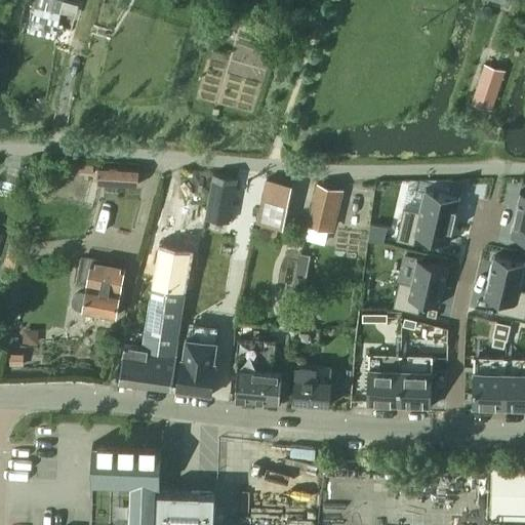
[(485,65),(472,104),(491,110),(505,71),(485,65)]
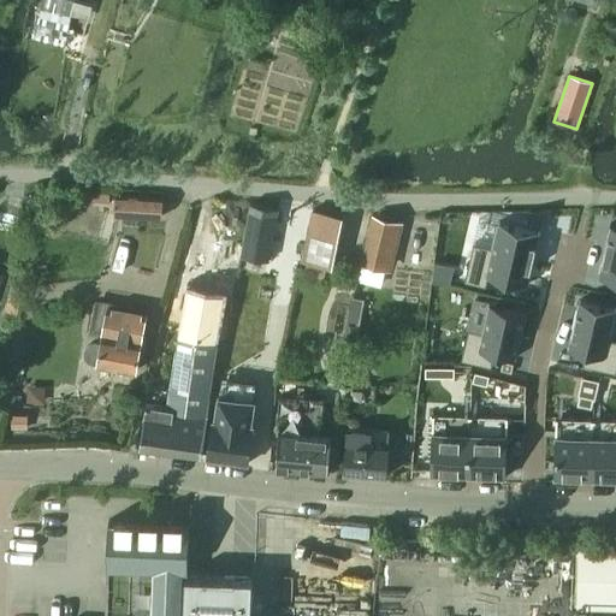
[(120,215),(161,218),(163,199),(120,196),(120,215)]
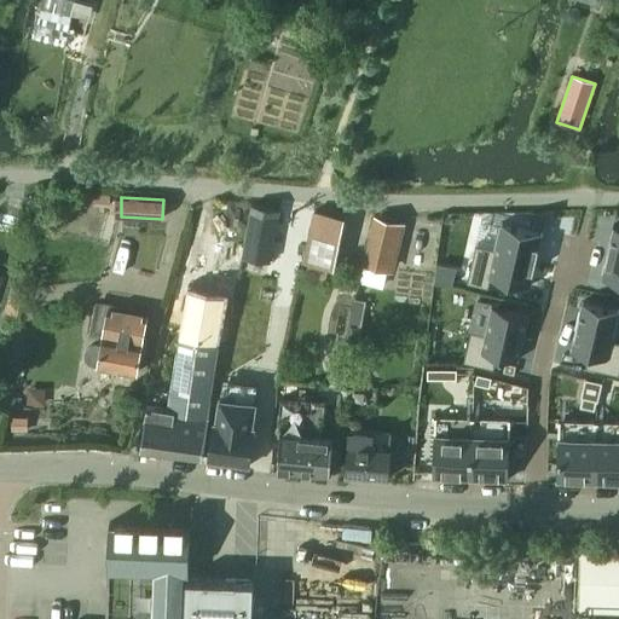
[(252,204),(242,258),(268,262),(278,209),(252,204)]
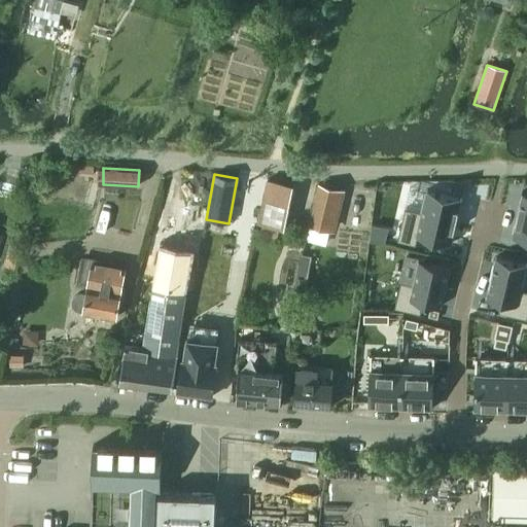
[(261,222),(286,226),(292,183),(268,179),(261,222)]
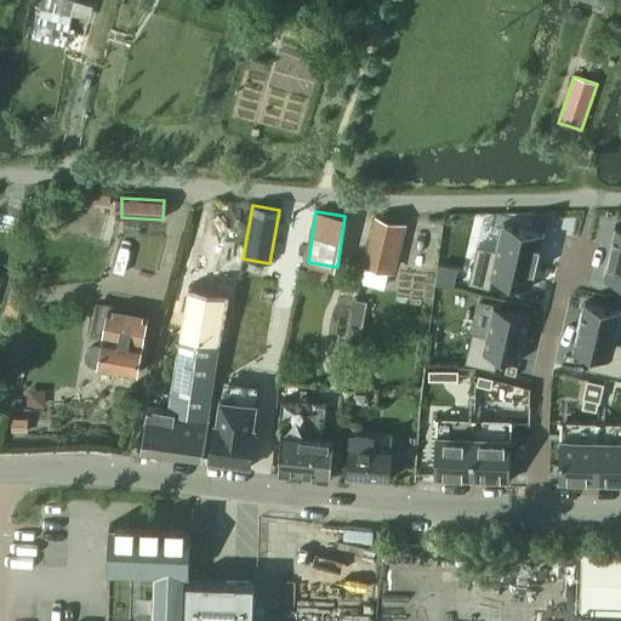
[(365,265),(391,271),(403,223),(376,217),(365,265)]
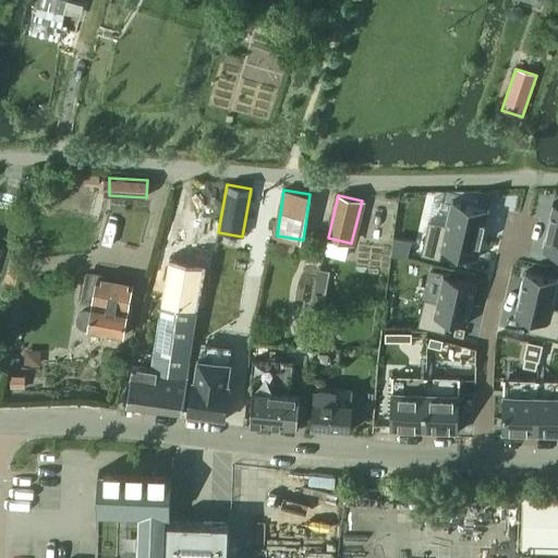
[(428,221),(421,256),(439,261),(443,250),(476,257),(477,258),(488,210),(487,209),(487,210),(452,203),(452,202),(450,202),(446,225),(428,221)]
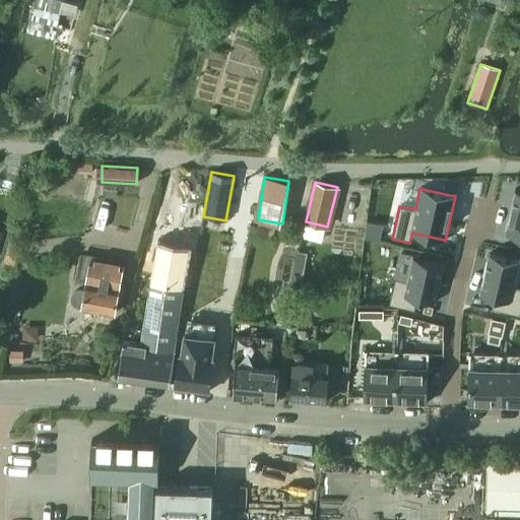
[(519,191),(515,190),(505,234),(519,237),(519,248),(519,191)]
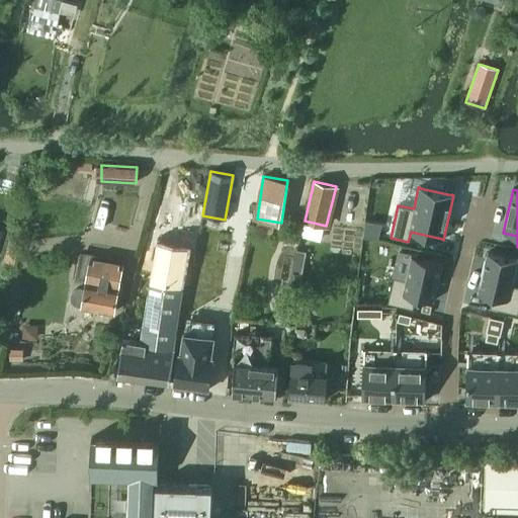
[(117,377),(169,384),(174,350),(173,350),(189,245),(158,240),(151,277),(141,344),(122,341),(117,377)]
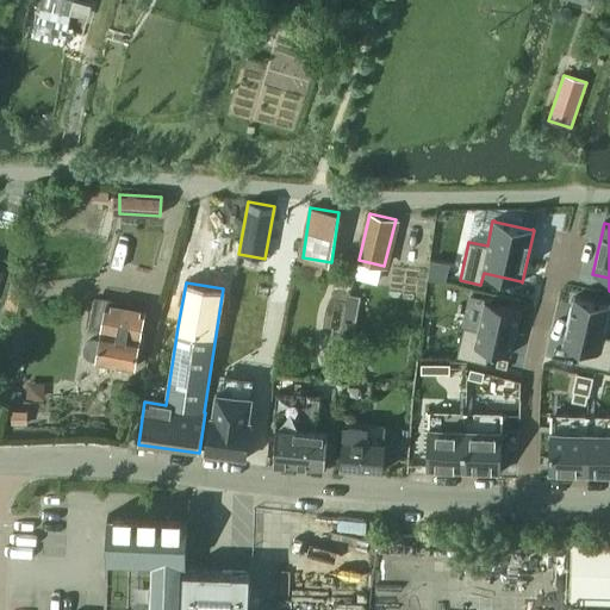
[(573,298),(561,346),(564,346),(580,349),(577,362),(609,371),(609,367),(609,337),(603,336),(609,306),(608,306),(574,298),(573,298)]
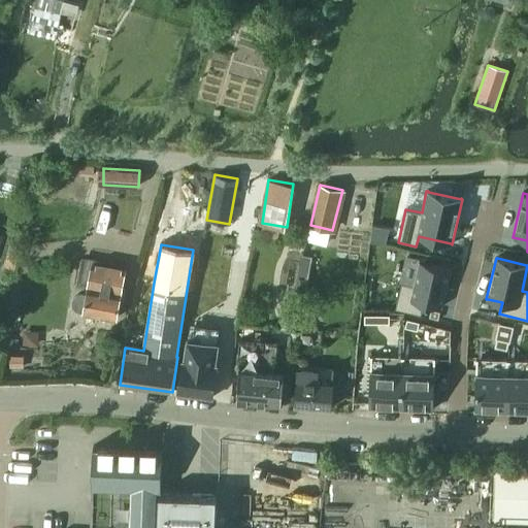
[(401,283),(395,309),(421,316),(424,303),(441,307),(451,267),(419,260),(414,285),(401,283)]
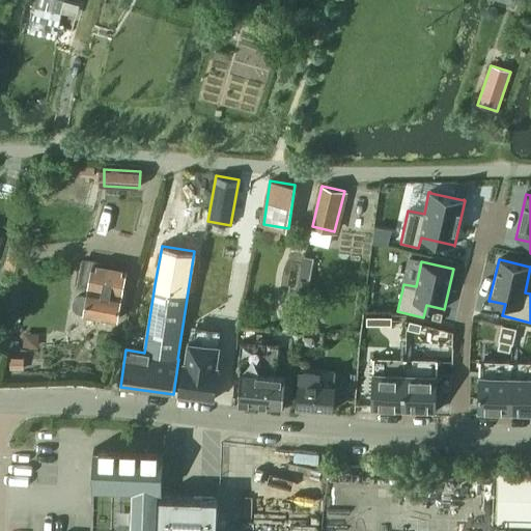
[(84,315),(117,320),(126,271),(92,264),(87,297),(83,296),(79,296),(75,299),(73,303),(74,308),(76,311),(80,313),(84,314),(84,315)]
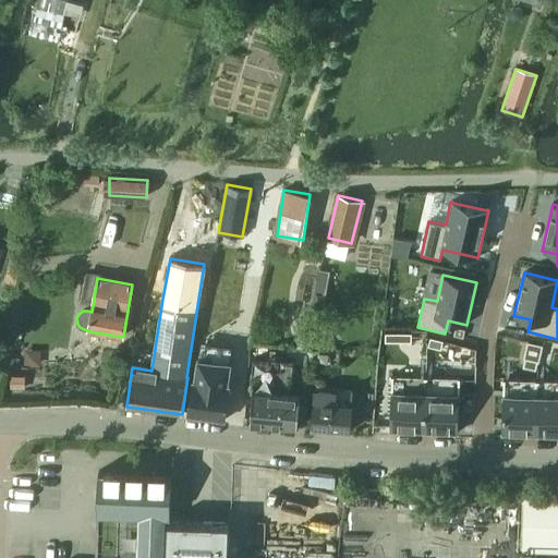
[(385,332),(385,341),(411,342),(411,332),(385,332)]
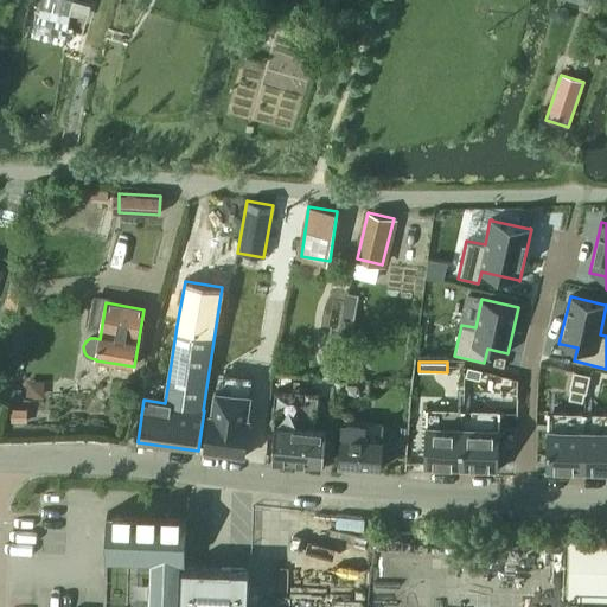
[(468,366),(466,376),(479,379),(481,370),(468,366)]
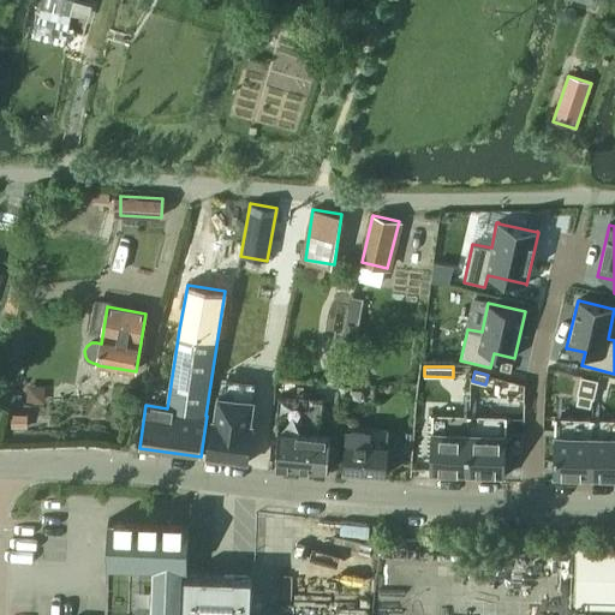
[(207,458),(248,464),(252,424),(250,423),(254,399),(219,394),(215,418),(213,418),(207,458)]
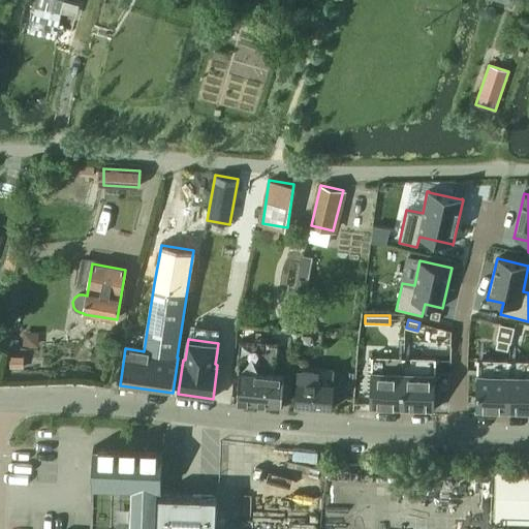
[(237,403),(282,406),(284,375),(275,374),(277,344),(241,342),(238,372),(239,372),(237,403)]
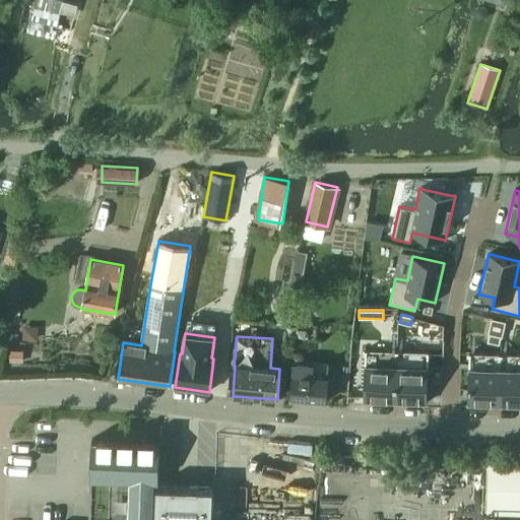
[(365,350),(364,400),(395,401),(397,351),(365,350)]
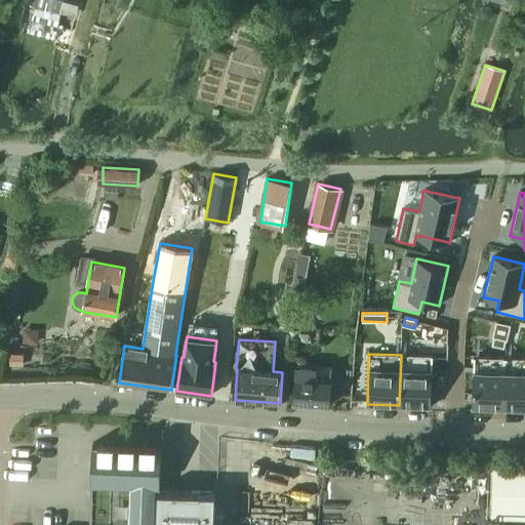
[(401,355),(399,405),(431,407),(433,356),(401,355)]
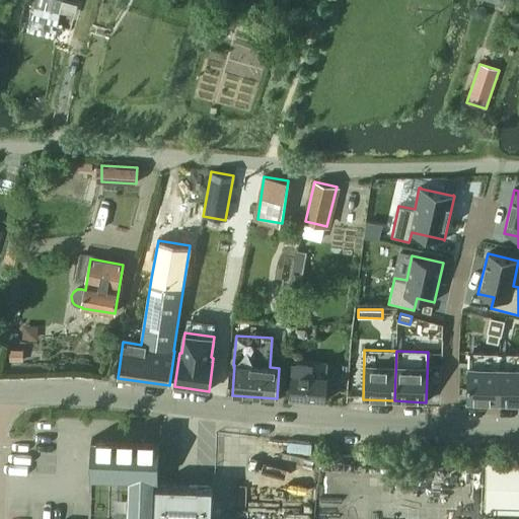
[(468,353),(466,403),(498,404),(500,354),(468,353)]
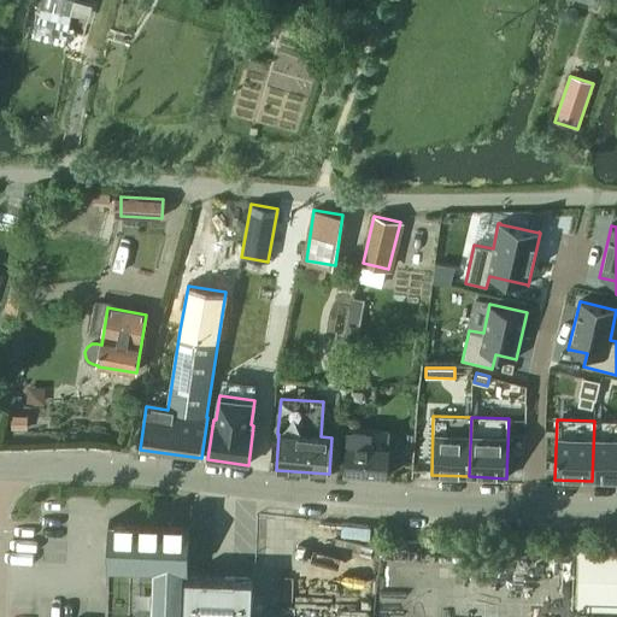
[(616,421),(594,421),(592,481),(616,481),(616,421)]
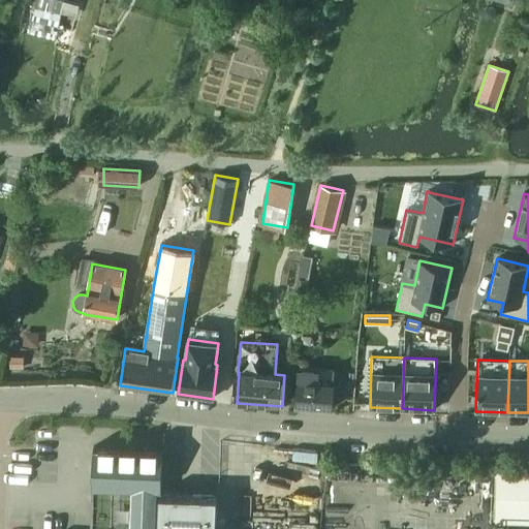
[(297,407),(332,409),(333,383),(316,382),(316,371),(299,370),(297,407)]
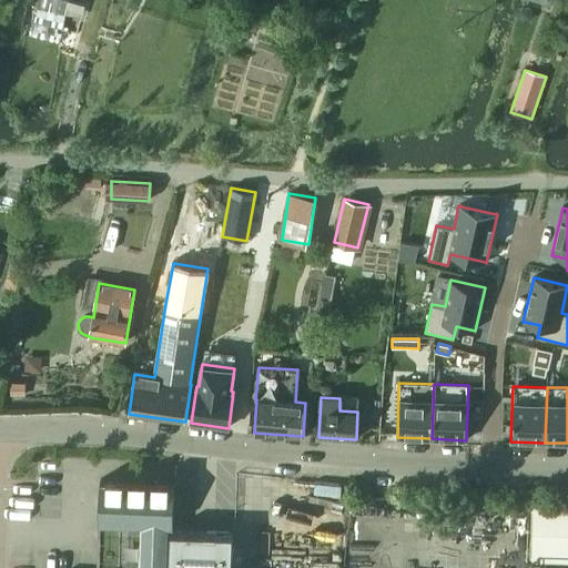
[(97,567),(165,567),(168,524),(172,524),(174,483),(168,483),(168,482),(151,482),(144,482),(144,480),(129,480),(129,482),(122,480),(105,479),(105,480),(100,480),(100,482),(101,482),(97,567)]
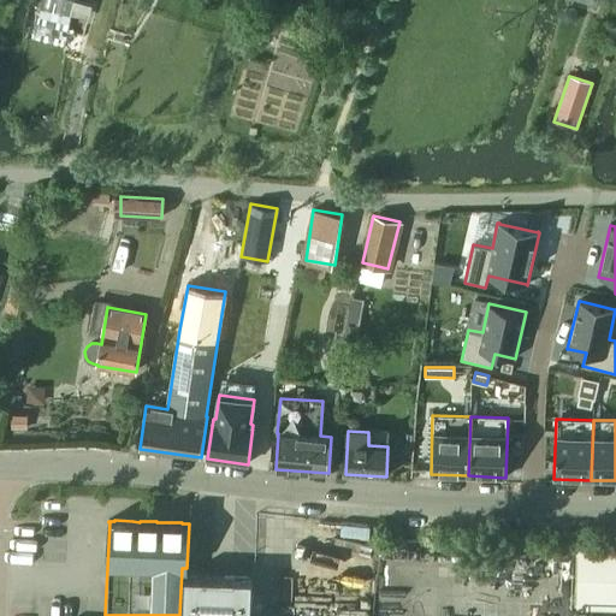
[(185,575),(183,615),(250,615),(253,579),(185,575)]
